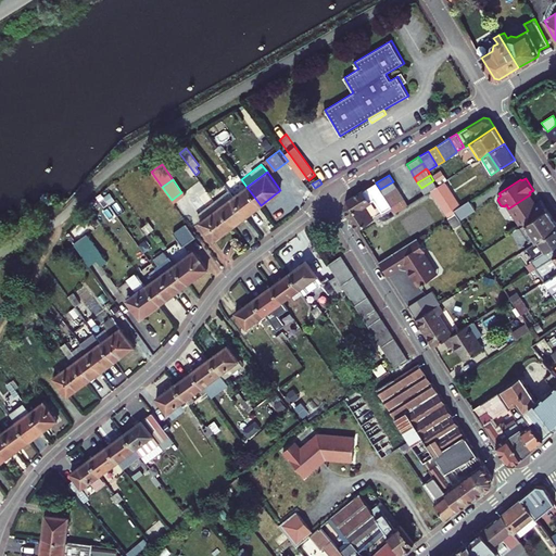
[(431,190),(438,186),(433,180),(421,188),(425,194),(431,190)]
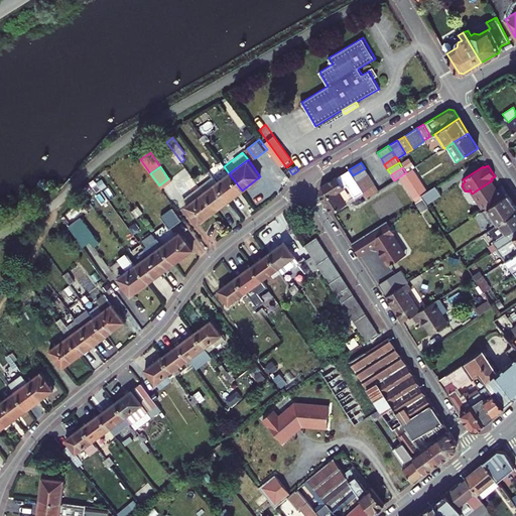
[(357,181),(368,173),(365,168),(353,175),(357,181)]
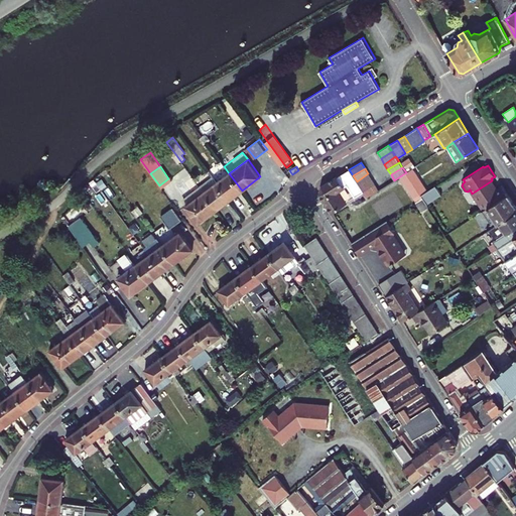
[(413,183),(419,179),(412,168),(406,172),(413,183)]
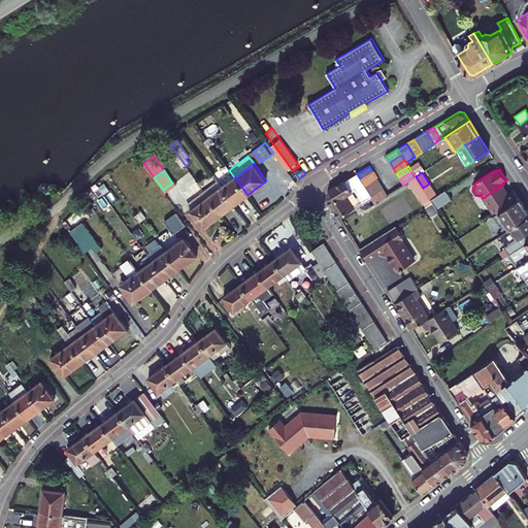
[(355,189),(363,201),(371,196),(368,191),(365,186),(361,179),(357,173),(349,179),(355,189)]
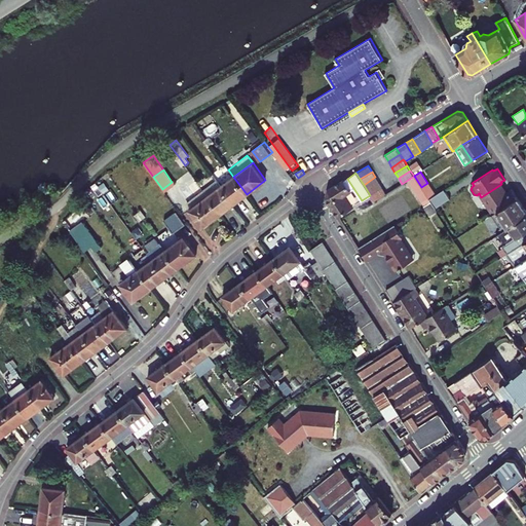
[(424,207),(430,202),(428,199),(424,191),(421,187),(414,176),(408,180),(424,207)]
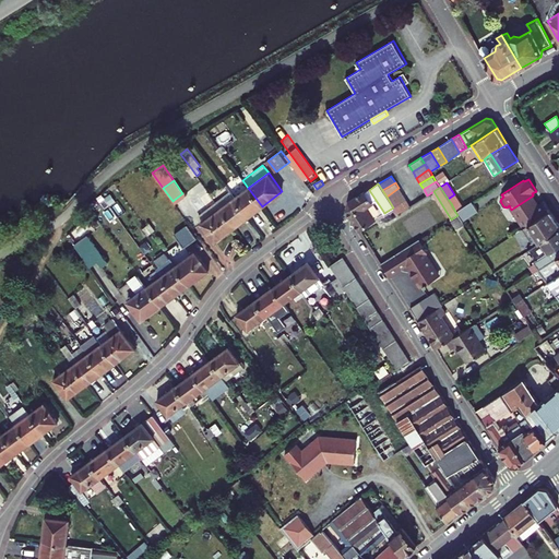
[(235,198),(249,216),(262,206),(248,188),(235,198)]
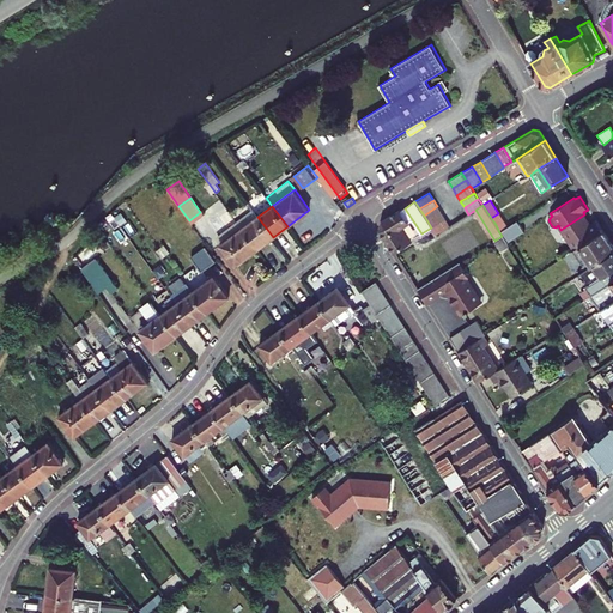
[(428,222),(442,213),(437,206),(424,216),(428,222)]
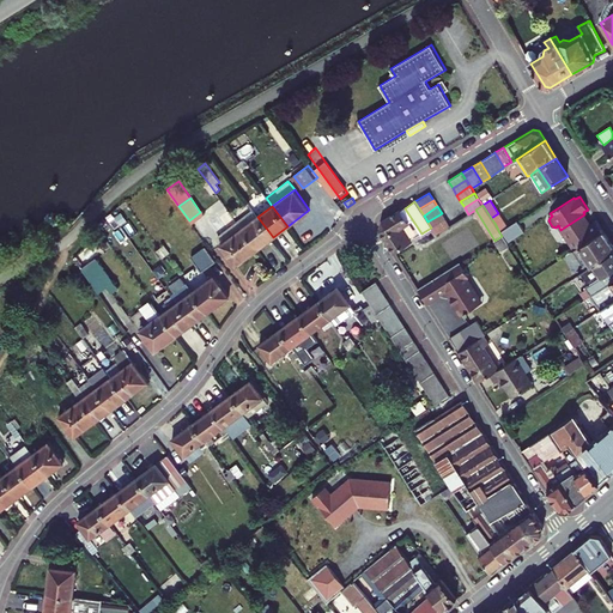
[(381,230),(394,252),(411,241),(401,226),(412,219),(405,208),(383,222),(381,230)]
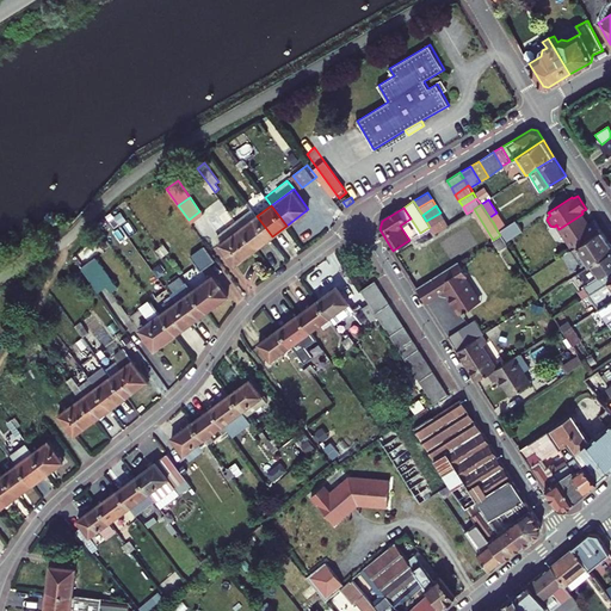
[(252,209),(236,221),(257,248),(272,236),(257,216),(252,209)]
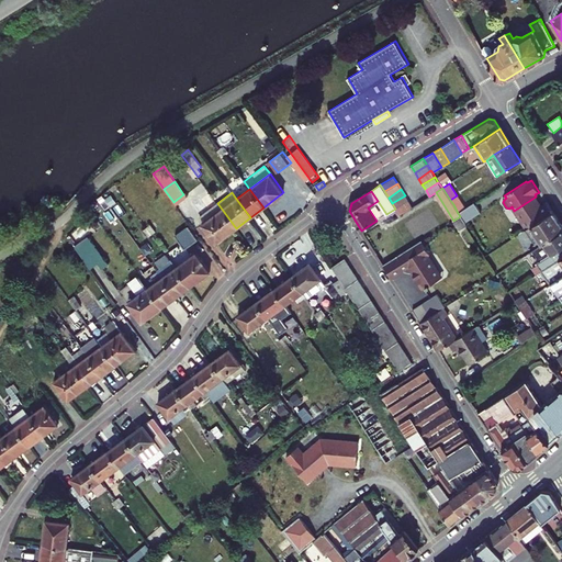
[(395,209),(408,201),(405,195),(392,203),(395,209)]
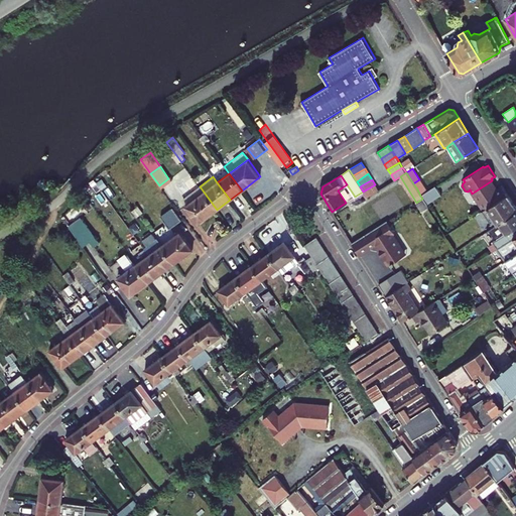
[(185,206),(199,223),(217,210),(200,186),(191,192),(182,180),(175,185),(185,199),(189,204),(185,206)]
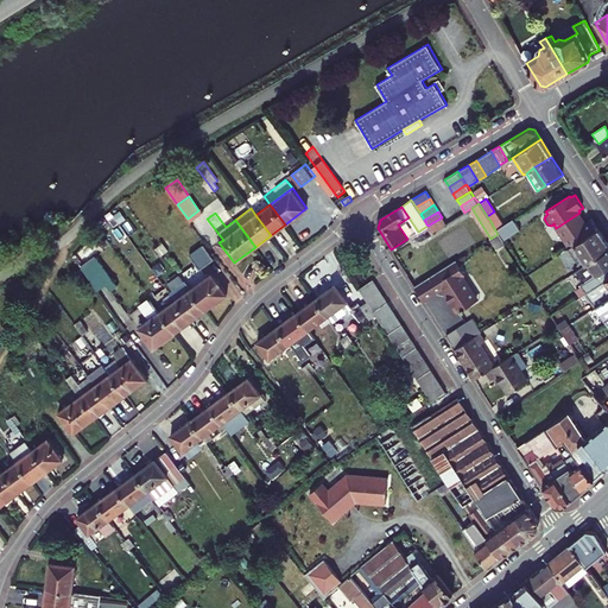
[(580,213),(556,228),(570,248),(575,245),(599,229),(591,219),(587,222),(580,213)]
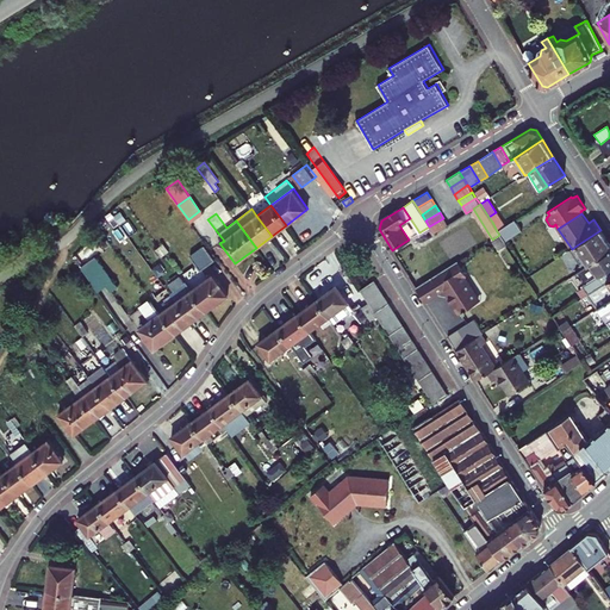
[(434,234),(447,225),(443,218),(429,226),(434,234)]
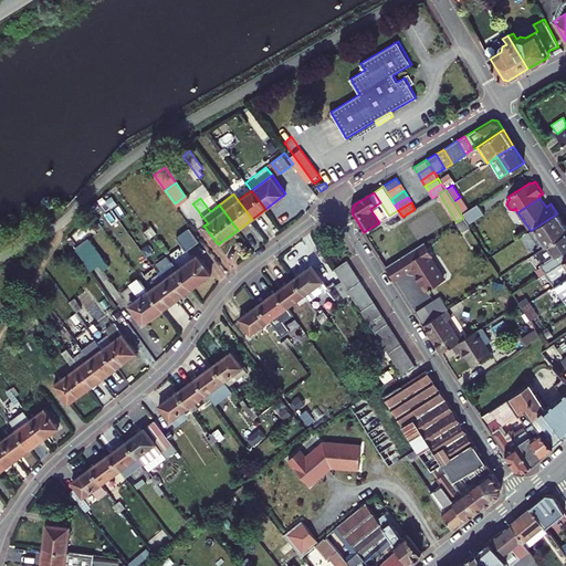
[(484,213),(478,203),(462,215),(469,224),(484,213)]
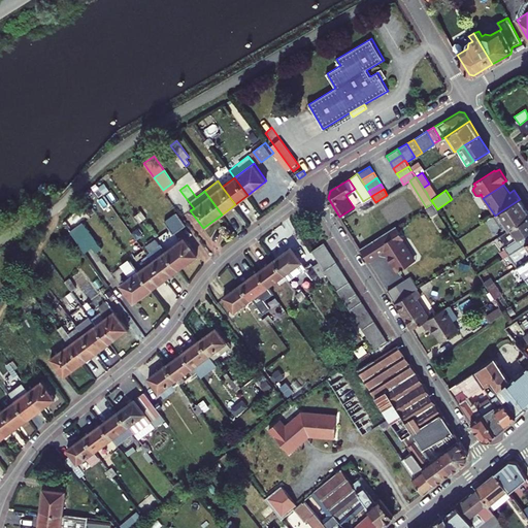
[(499,212),(510,229),(527,217),(527,211),(520,199),(499,212)]
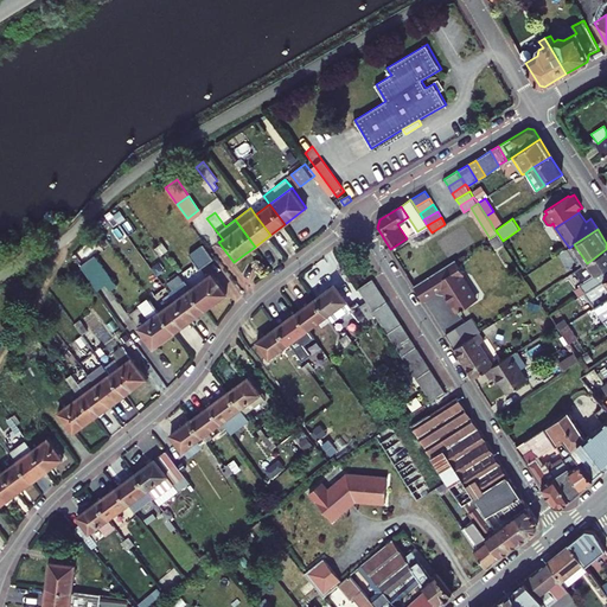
[(504,243),(497,234),(490,238),(489,238),(496,249),(504,243)]
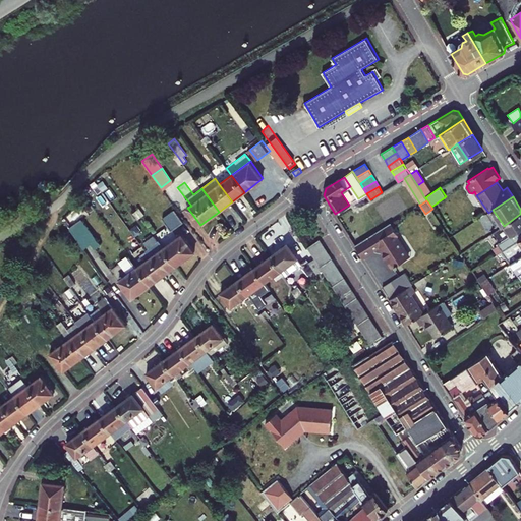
[(162,218),(171,231),(183,222),(175,210),(162,218)]
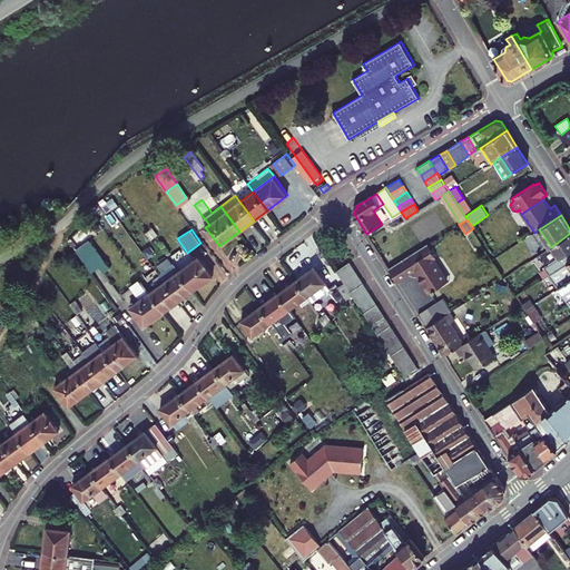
[(533,234),(546,252),(551,247),(539,229),(534,233),(533,234)]
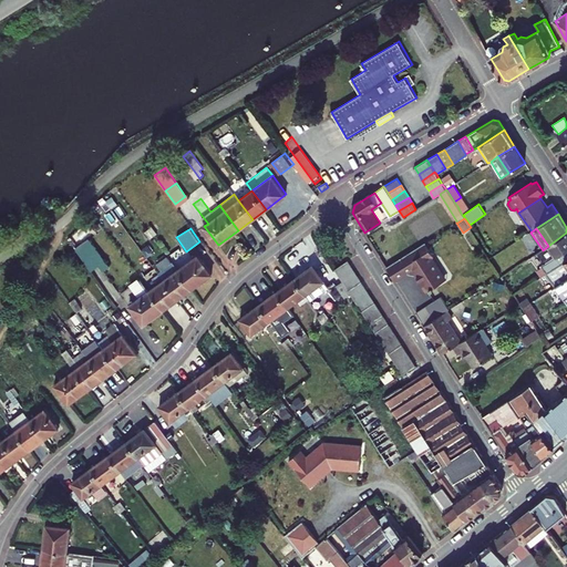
[(566,260),(566,233),(548,246),(543,250),(538,253),(545,263),(542,265),(545,269),(539,274),(542,277),(547,274),(565,261),(566,260)]
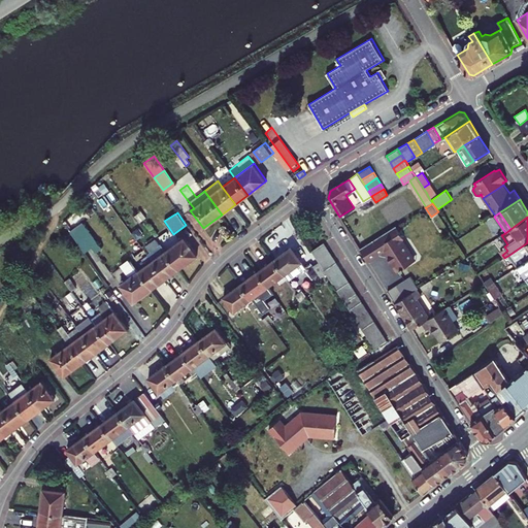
[(78,223),(69,230),(86,253),(92,248),(96,253),(102,249),(83,223),(79,225),(78,223)]
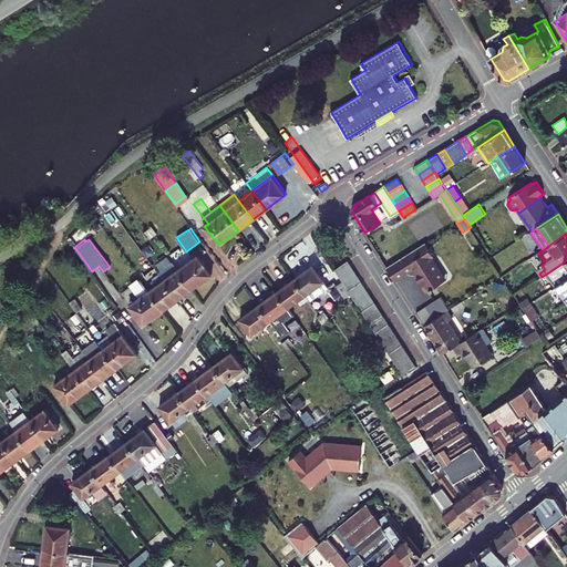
[(200,243),(193,249),(199,256),(206,249),(200,243)]
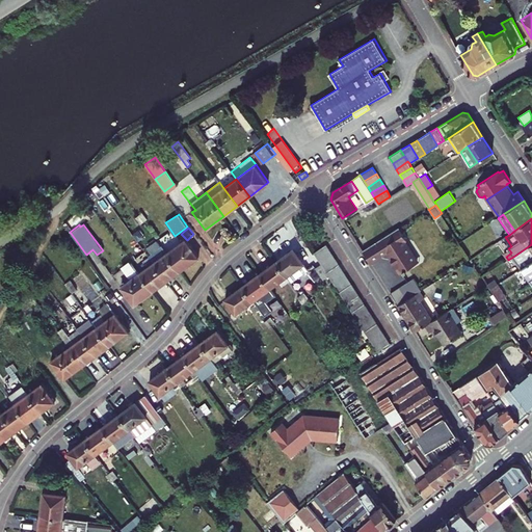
[(399,228),(363,250),(371,264),(382,257),(389,259),(390,258),(400,274),(417,263),(416,261),(417,258),(415,255),(411,254),(404,243),(407,241),(399,228)]
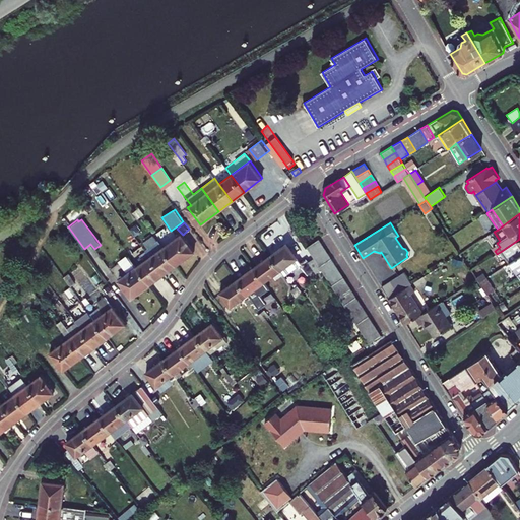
[(176,265),(194,251),(182,234),(163,247),(176,265)]
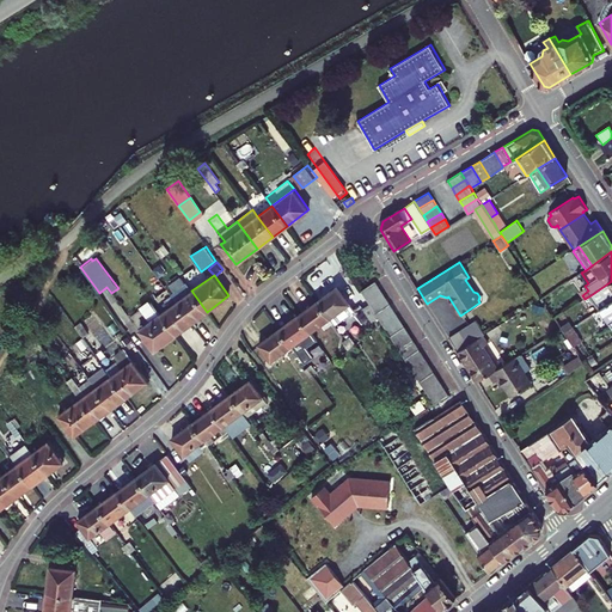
[(611,285),(611,293),(597,304),(600,310),(611,301),(611,281),(610,282),(611,285)]
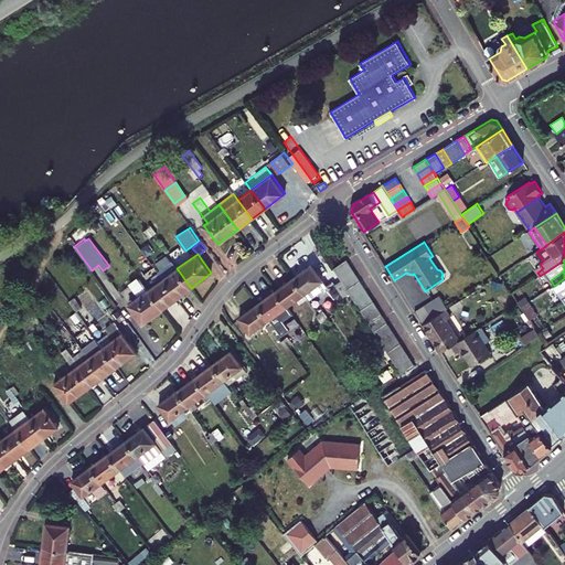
[(347,260),(333,268),(339,275),(351,267),(347,260)]
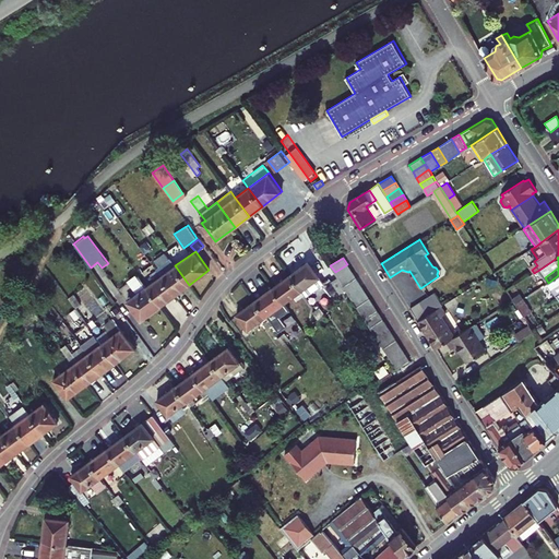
[(176,295),(189,285),(175,265),(170,259),(156,270),(157,271),(176,295)]
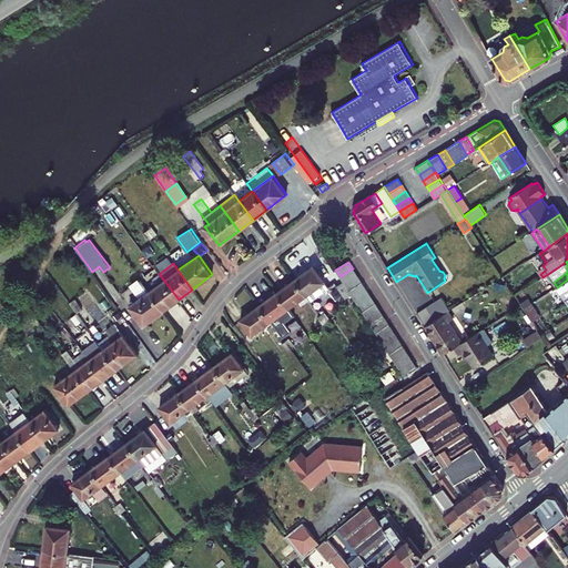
[(295,280),(311,301),(328,286),(313,266),(295,280)]
